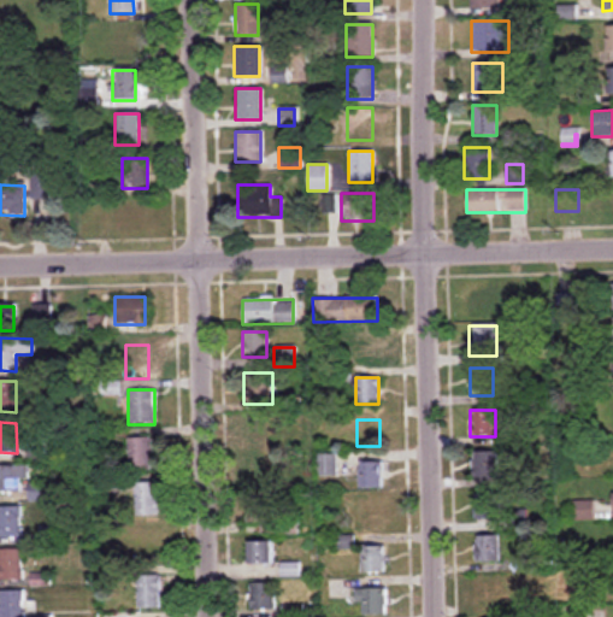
[(151,470),(149,438),(128,438),(128,470),(151,470)]
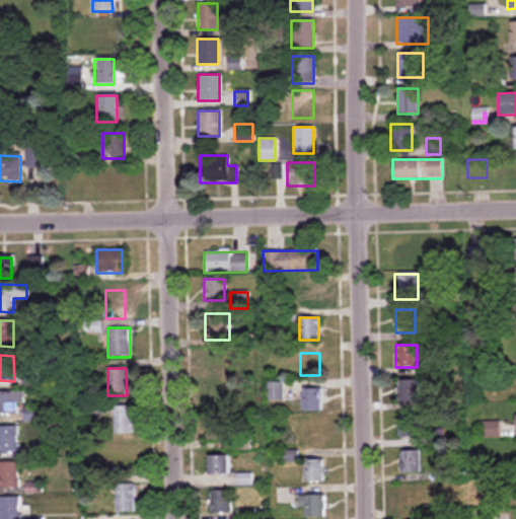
[(397,379),(397,404),(417,404),(417,379),(397,379)]
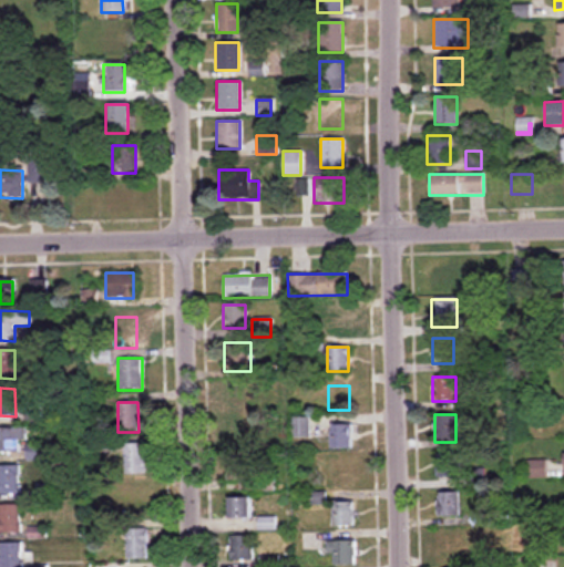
[(308,419),(291,419),(291,439),(308,439),(308,419)]
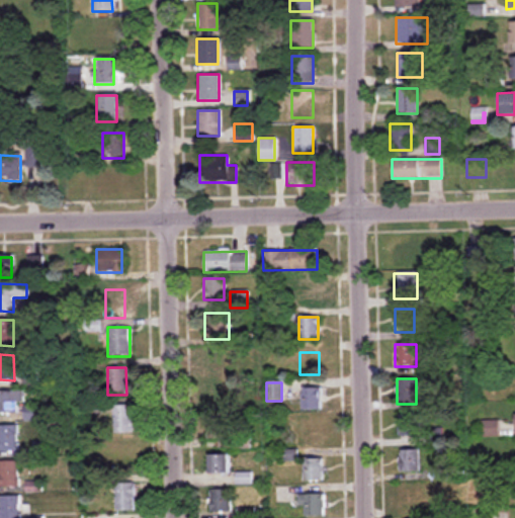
[(320,411),(320,387),(299,387),(299,411),(320,411)]
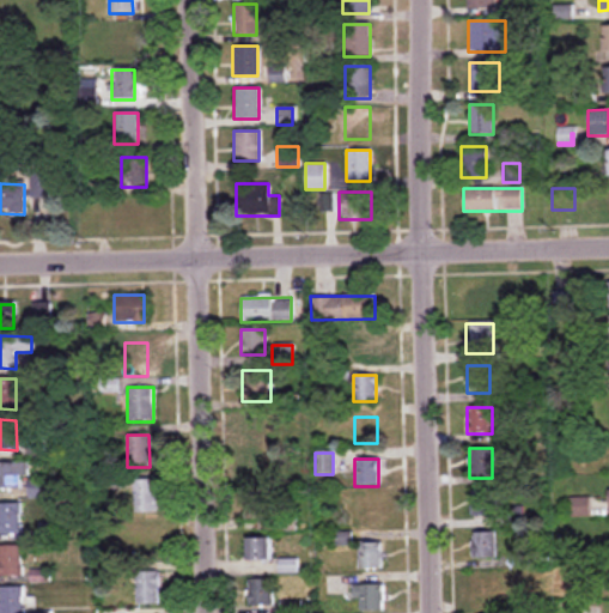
[(0,487),(23,489),(23,463),(0,462),(0,487)]
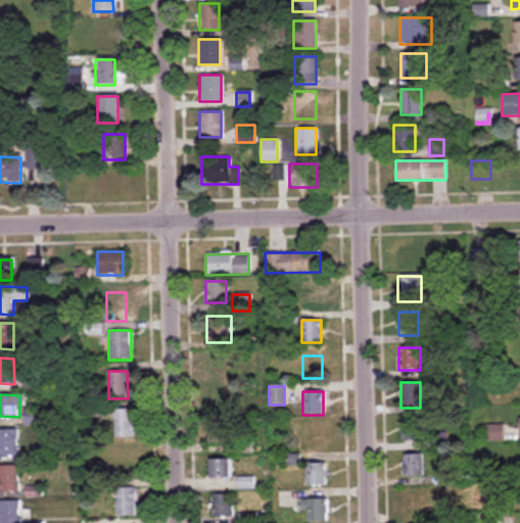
[(133,437),(133,409),(112,409),(112,437),(133,437)]
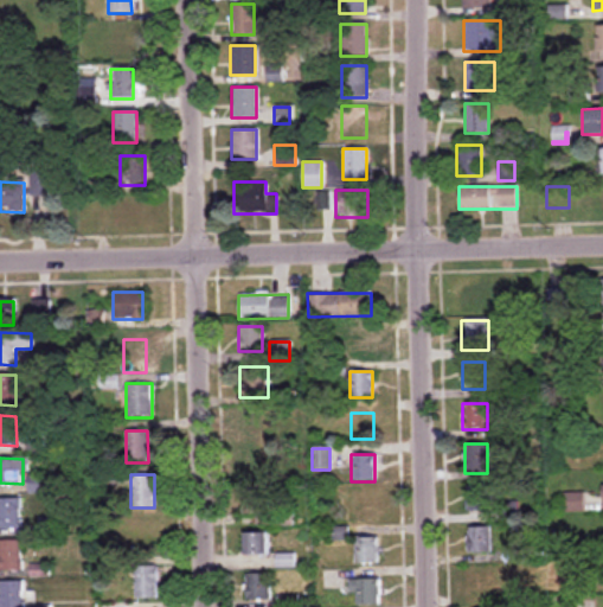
[(487,485),(466,485),(466,511),(487,511),(487,485)]
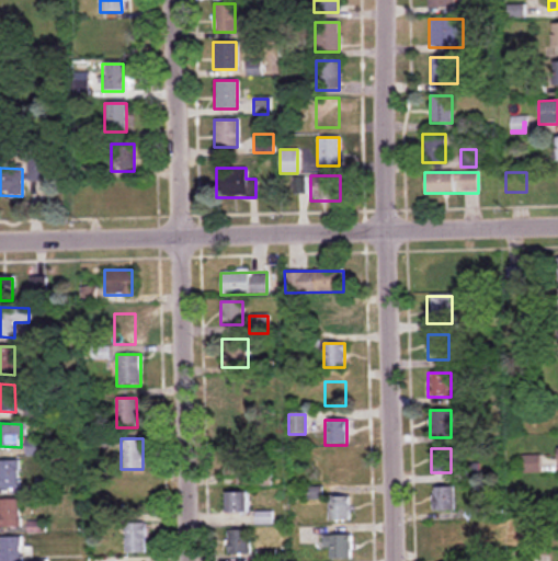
[(225,474),(235,474),(235,485),(270,485),(270,472),(247,472),(247,454),(225,454),(225,474)]
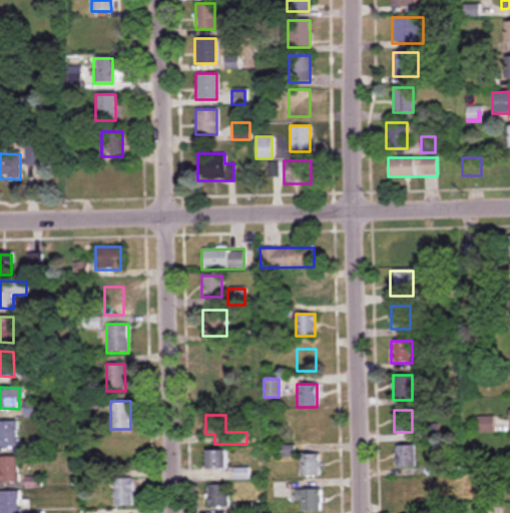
[(476,432),(492,432),(492,418),(476,418),(476,432)]
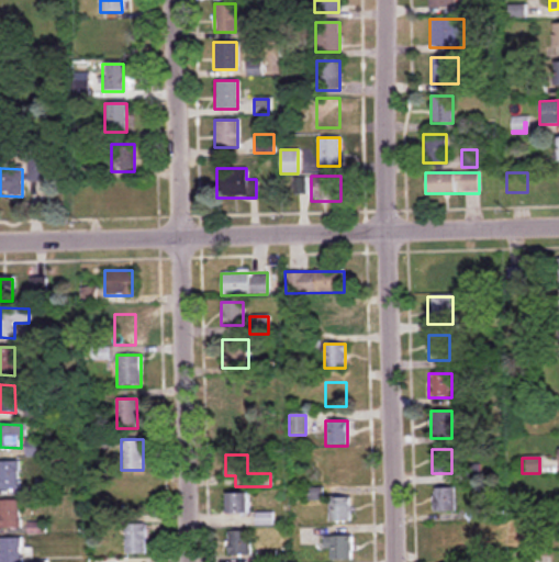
[(327,484),(349,484),(349,459),(327,459),(327,484)]
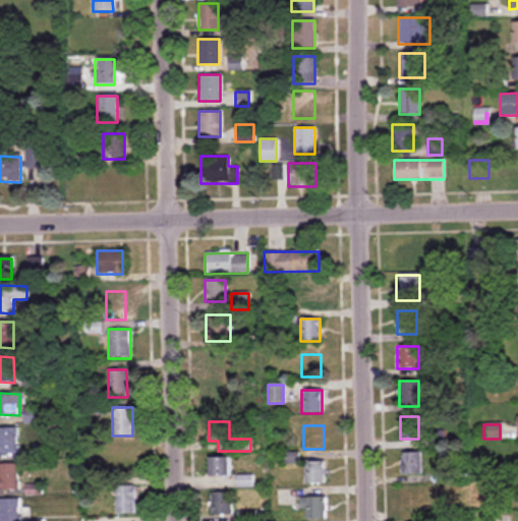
[(15,427),(0,427),(0,453),(15,453),(15,427)]
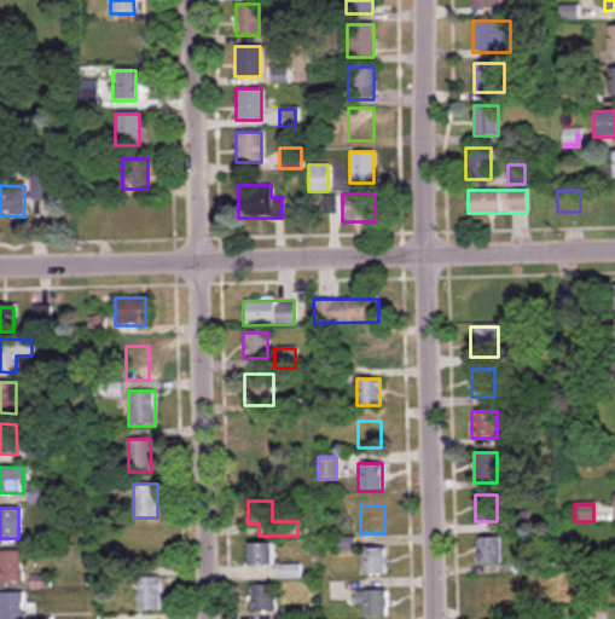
[(57,543),(57,528),(40,528),(40,543),(57,543)]
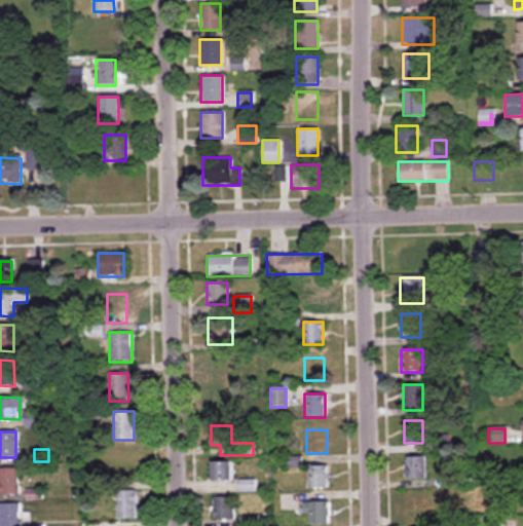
[(111,451),(111,479),(132,479),(132,451),(111,451)]
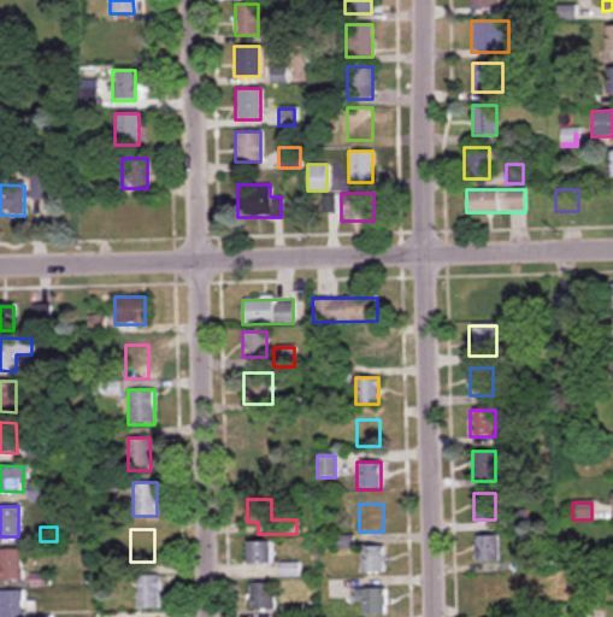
[(499,562),(499,535),(475,535),(475,562),(499,562)]
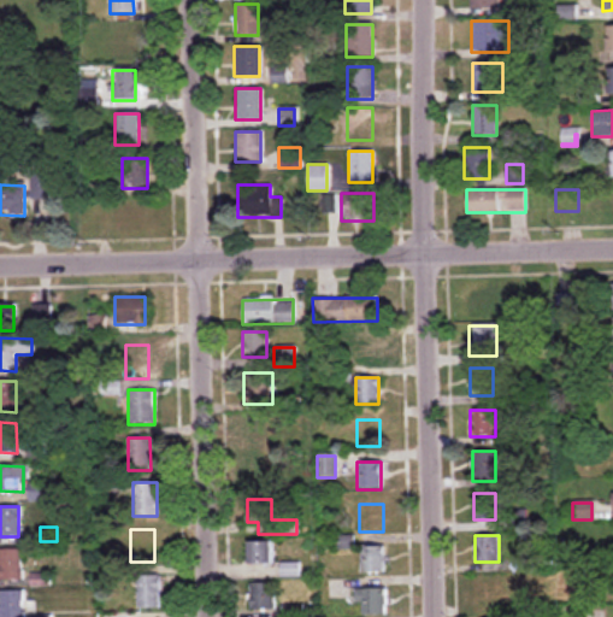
[(248,542),(248,564),(271,564),(271,542),(248,542)]
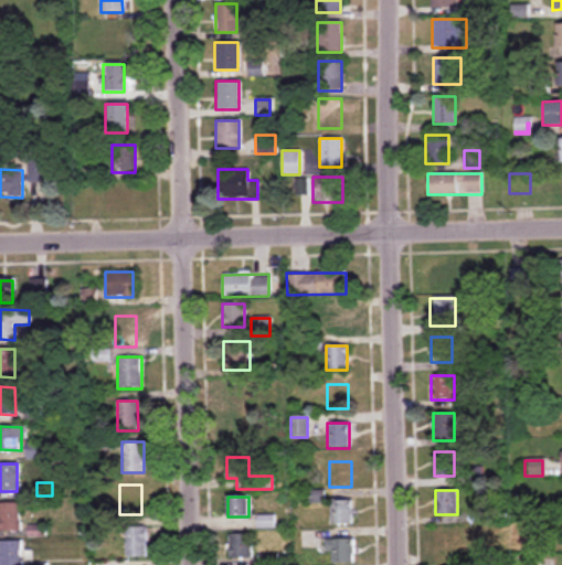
[(352,500),(330,500),(330,525),(352,525),(352,500)]
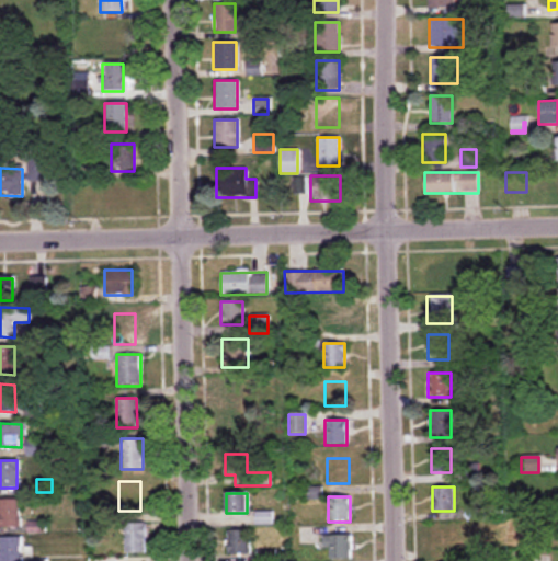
[(0,526),(18,527),(18,499),(0,499),(0,526)]
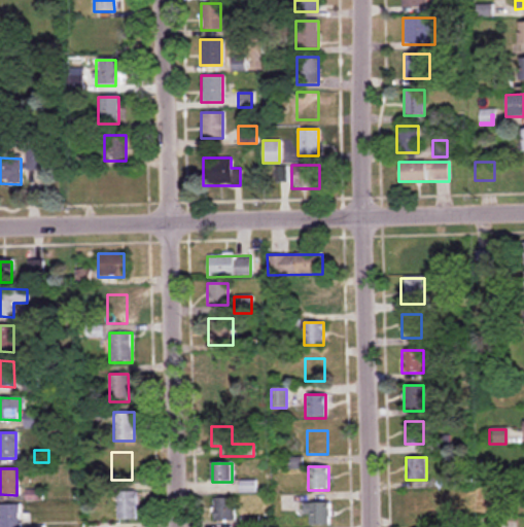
[(135,491),(115,491),(115,520),(135,520),(135,491)]
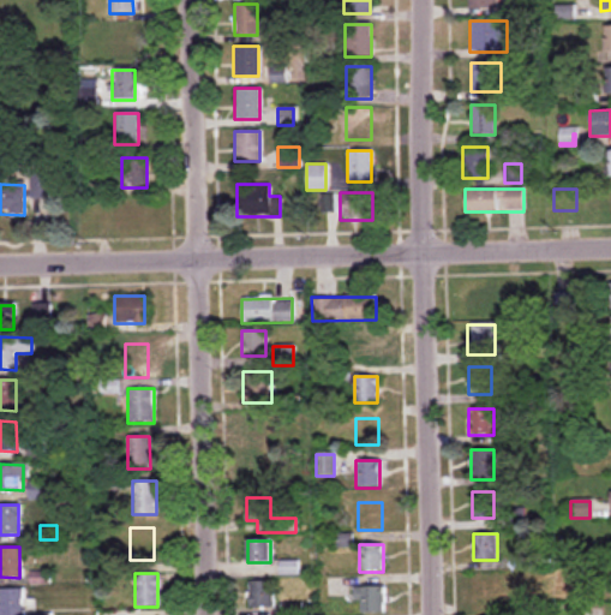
[(501,602),(501,577),(474,577),(474,603),(501,602)]
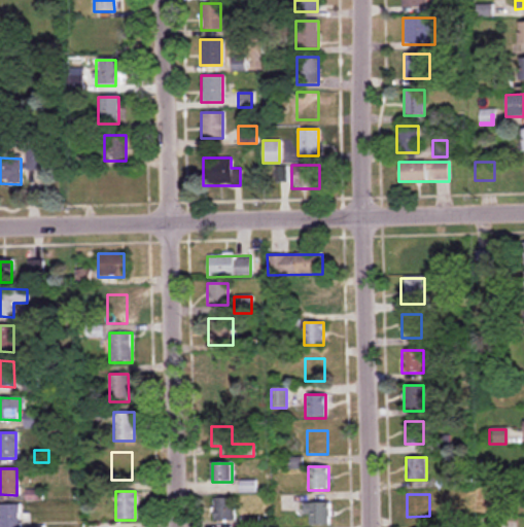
[(211,520),(233,520),(233,498),(211,498),(211,520)]
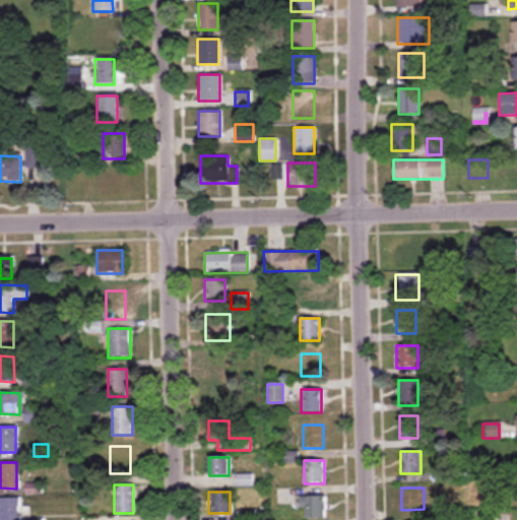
[(325,518),(325,497),(301,497),(301,518),(325,518)]
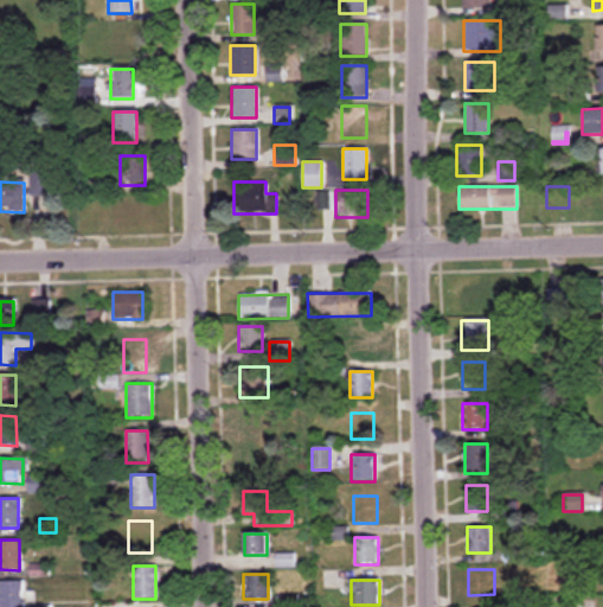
[(0,606),(20,606),(20,581),(0,581),(0,606)]
